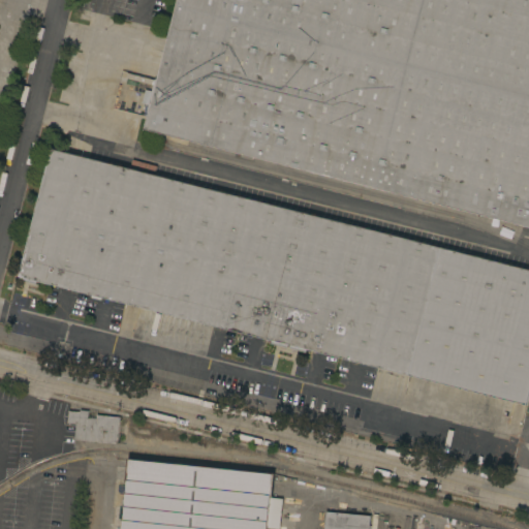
[(528,226),(144,129),(176,0),(528,0),(528,226)]
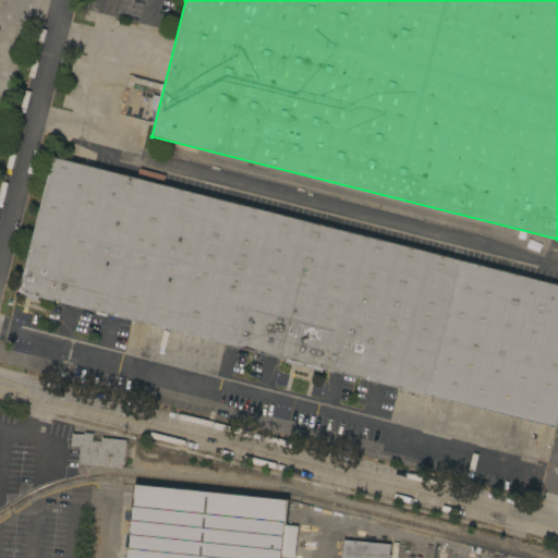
[(148,108),(156,109),(158,96),(152,94),(148,108)]
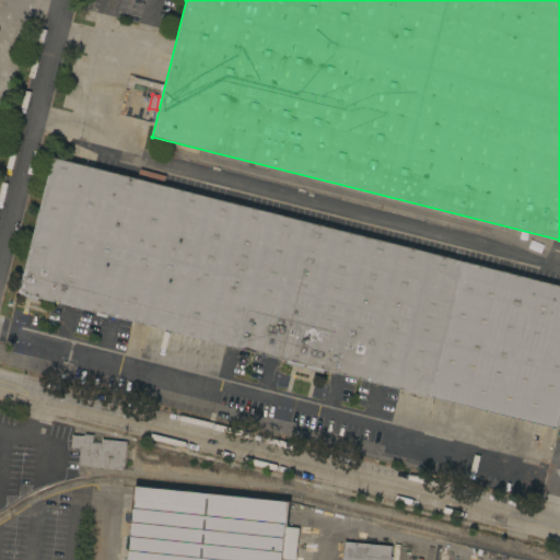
[(559,284),(559,411),(556,429),(328,371),(327,374),(281,362),(282,359),(43,298),(42,302),(15,295),(22,268),(25,269),(54,156),(559,284)]
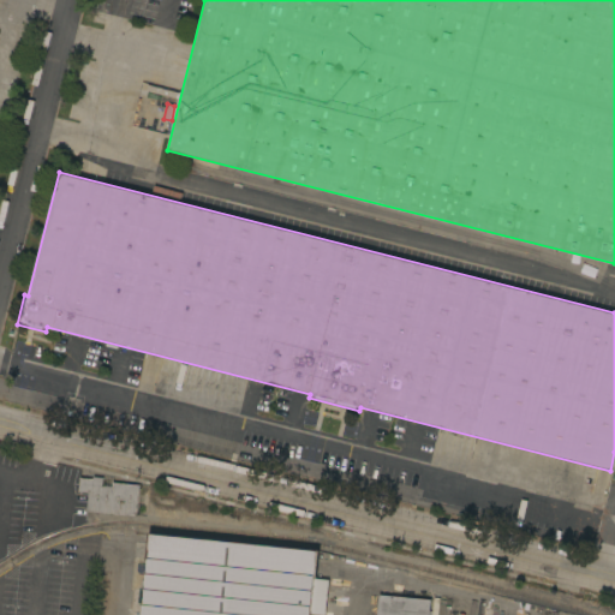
[(87,511),(88,493),(78,491),(79,477),(93,478),(93,476),(102,477),(101,485),(112,487),(112,482),(139,485),(136,513),(135,513),(133,515),(87,511)]
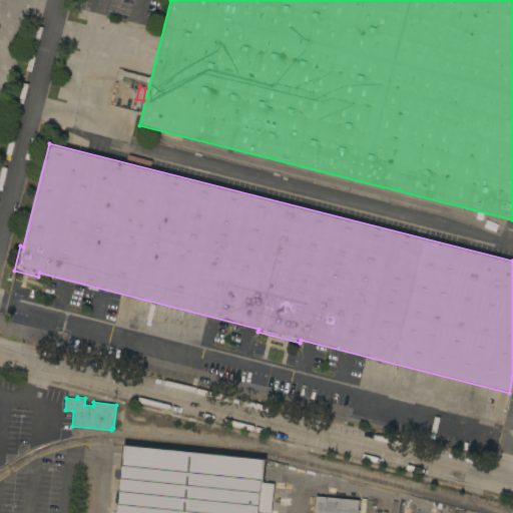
[(117,512),(122,467),(121,467),(123,444),(126,444),(126,445),(266,459),(263,482),(274,483),(271,512),(259,511),(258,512),(117,512)]
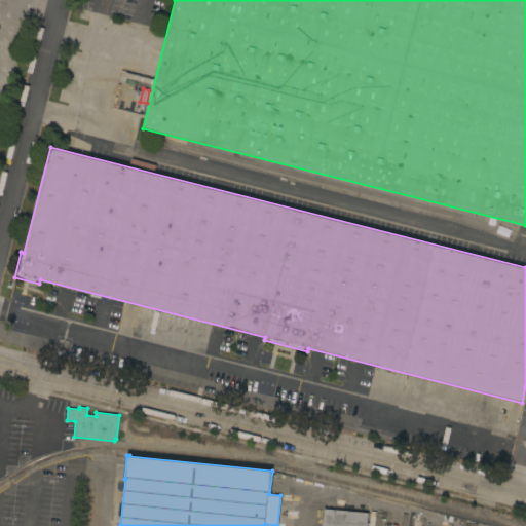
[(369,525),(371,508),(377,509),(375,525),(369,525)]
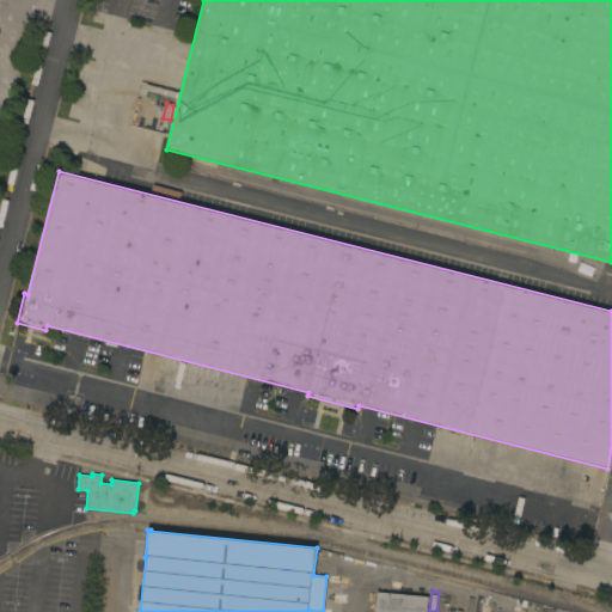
[(374,611),(377,592),(428,597),(427,607),(429,607),(428,611),(374,611)]
